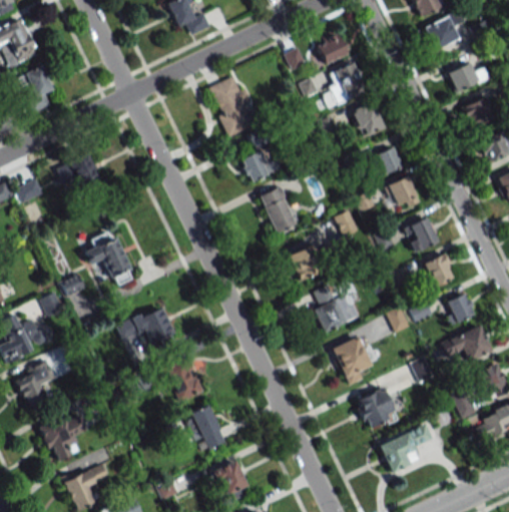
[(0,0),(10,0),(12,4),(0,9),(0,0)]
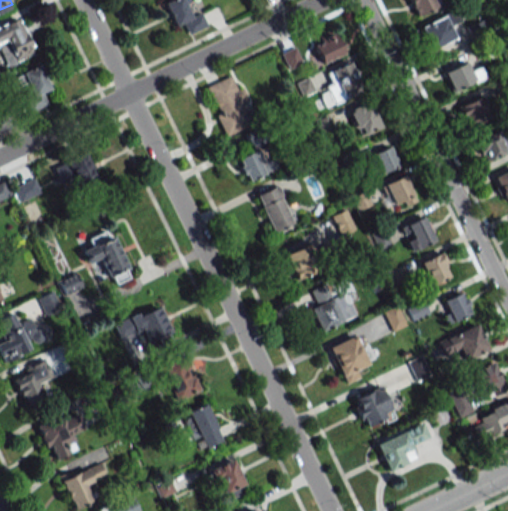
[(168,6),(180,0),(192,0),(200,16),(204,14),(211,28),(192,37),(187,26),(179,29),(168,6)]
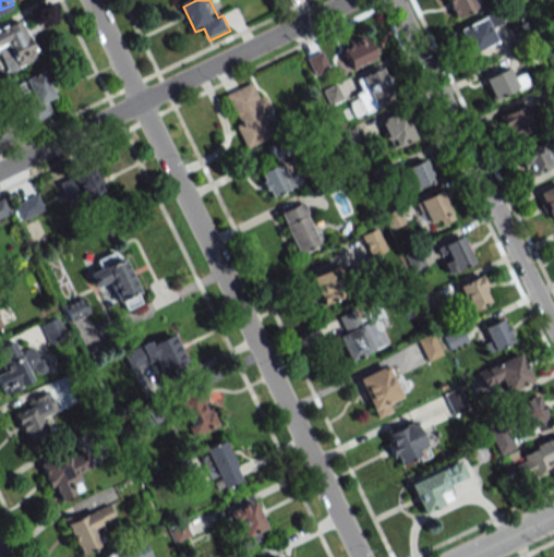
[(448,0),(457,19),(479,8),(476,0),(448,0)]
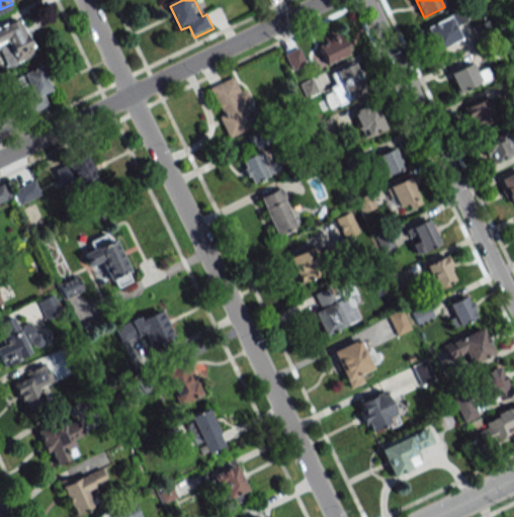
[(466,36),(456,14),(428,28),(439,51),(466,36)]
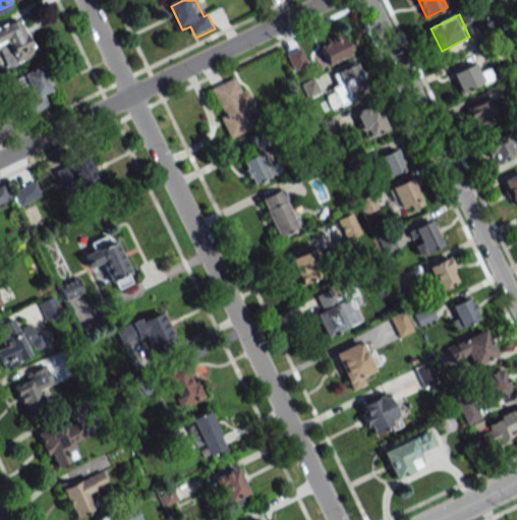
[(0,50),(2,49),(9,67),(38,57),(23,20),(0,29),(0,50)]
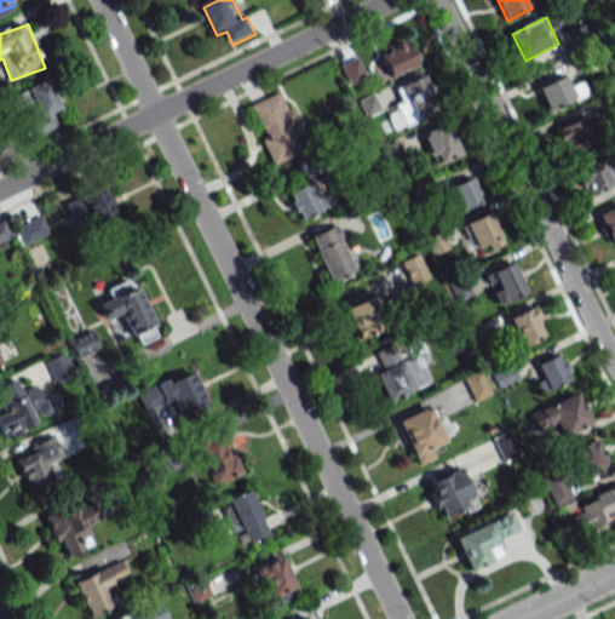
[(412,41),(381,52),(391,78),(420,67),(412,41)]
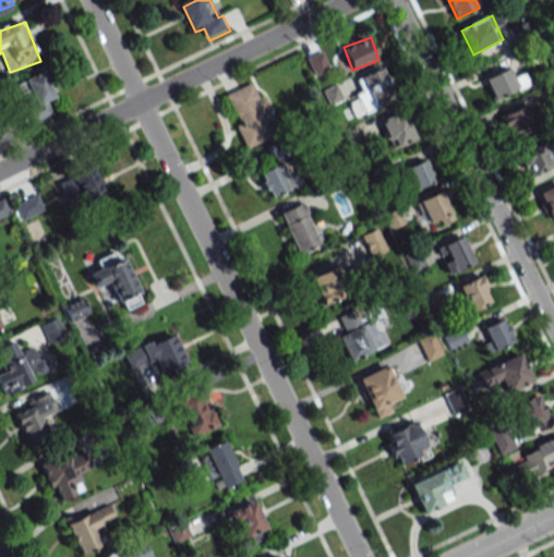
[(310,59),(315,73),(332,68),(325,52),(310,59)]
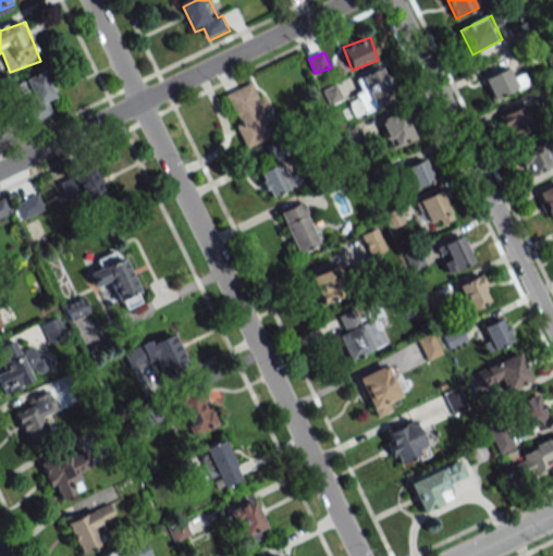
[(358,78),(364,94),(349,98),(356,118),(393,104),(382,70),(358,78)]
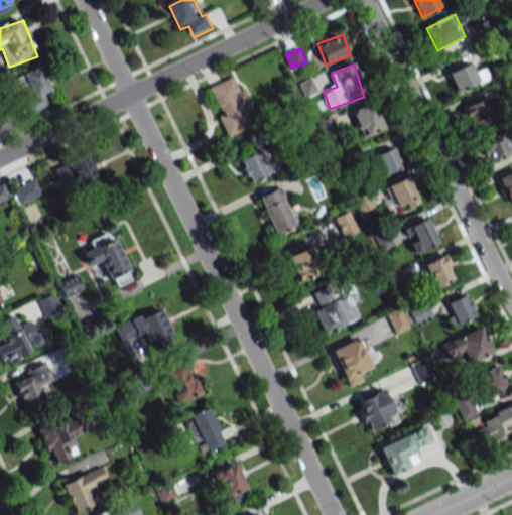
[(477,72),(475,65),(451,72),(456,91),(493,81),(490,69),(477,72)]
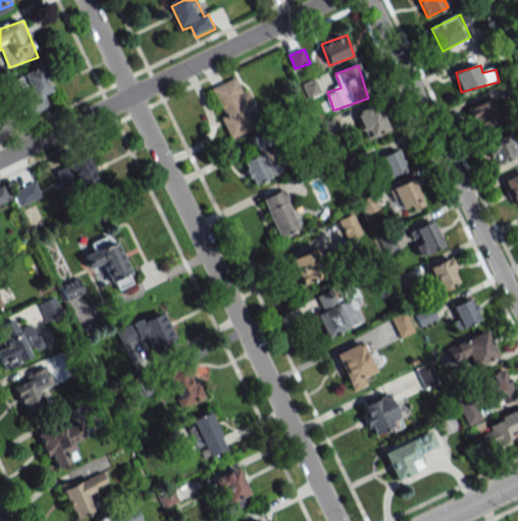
[(52,107),(47,96),(54,93),(44,67),(18,79),(34,115),(52,107)]
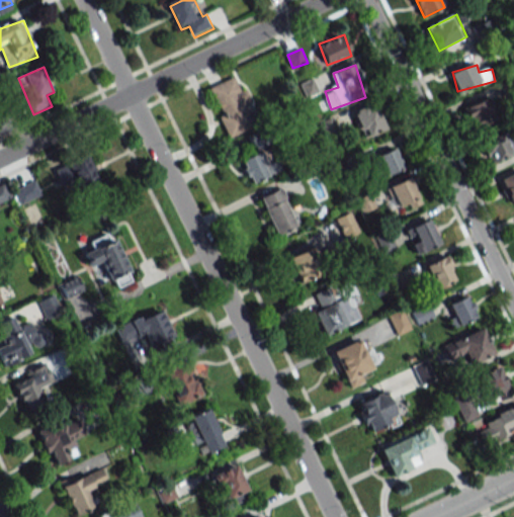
[(231,139),(260,125),(239,77),(211,88),(223,113),(220,114),(231,139)]
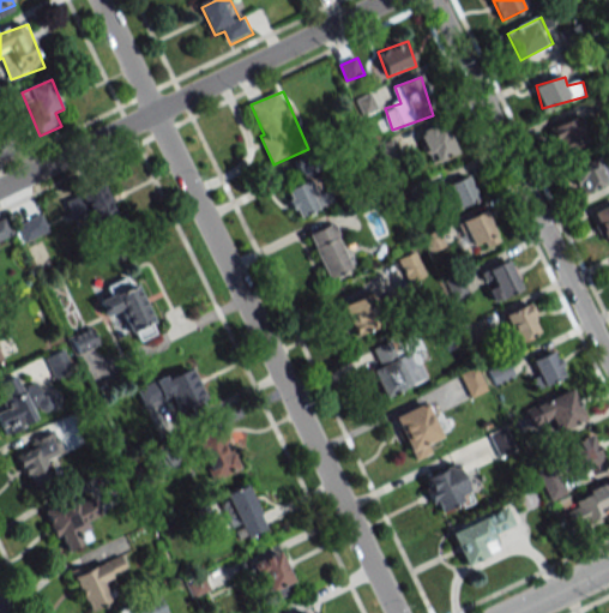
[(553,128),(562,155),(590,144),(579,118),(553,128)]
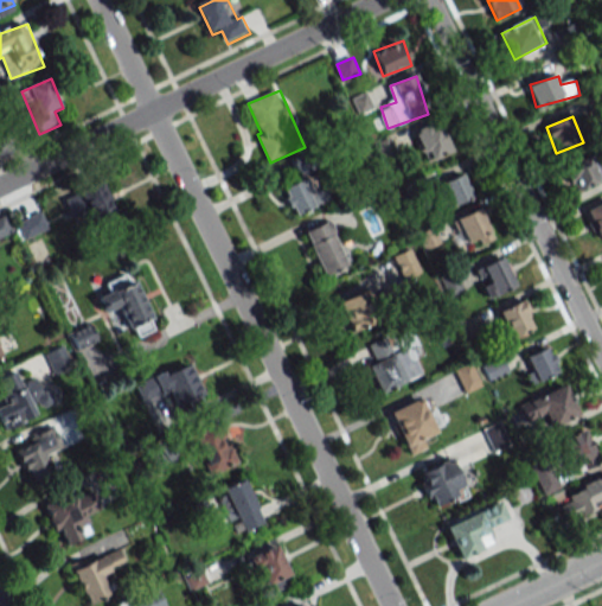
[(454,152),(439,120),(415,133),(430,164),(454,152)]
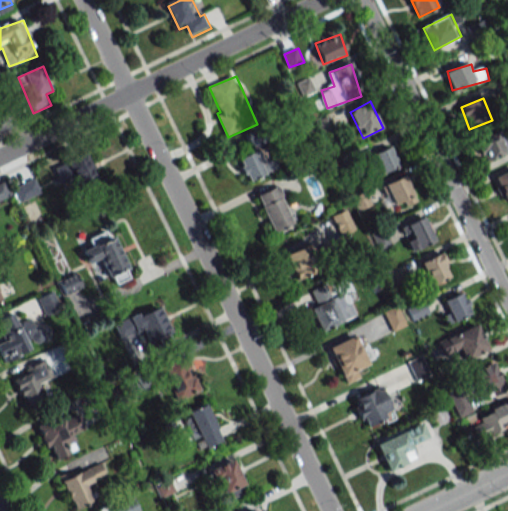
[(335,129),(329,118),(318,123),(323,134),(335,129)]
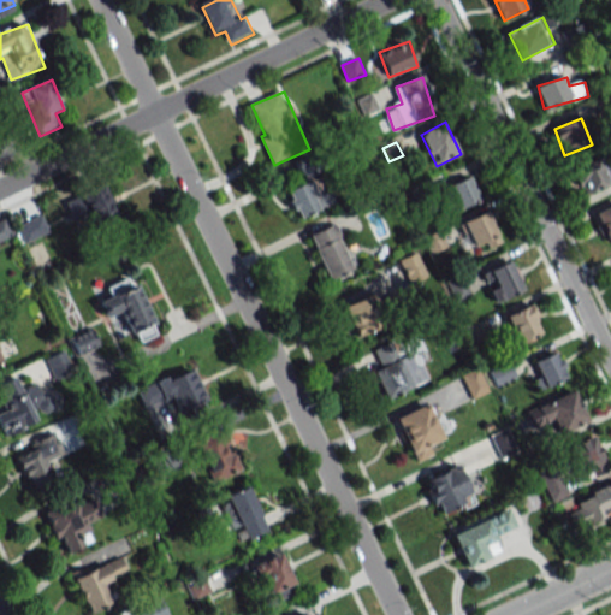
[(585,193),(610,184),(610,173),(605,160),(576,170),(585,193)]
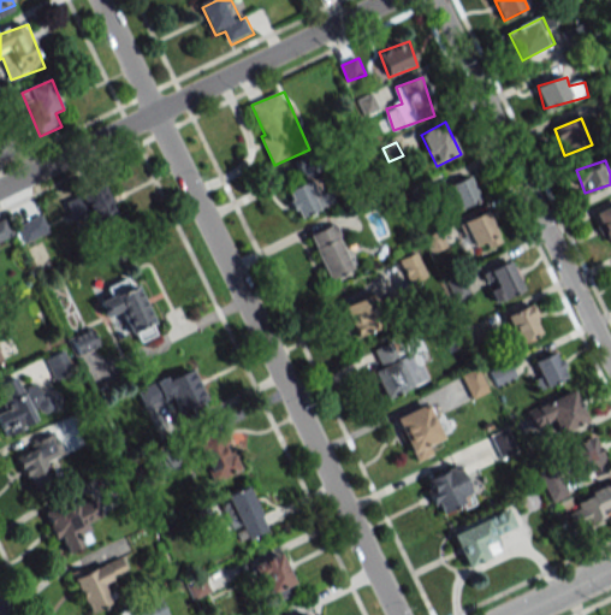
[(443,191),(456,214),(484,199),(470,176),(443,191)]
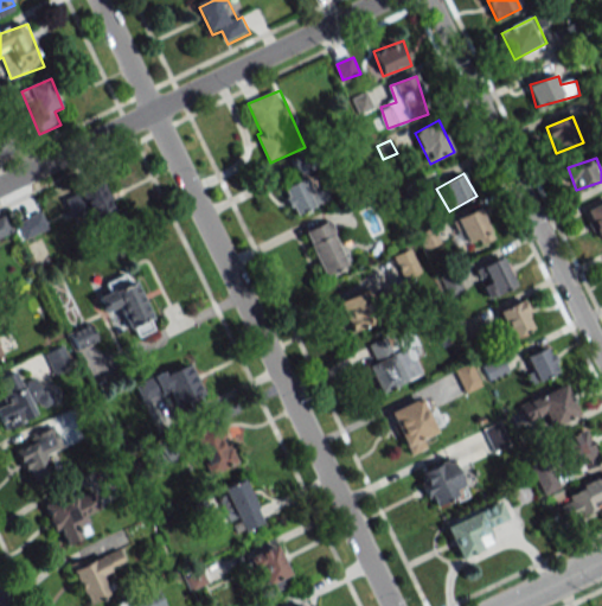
[(314,176),(283,190),(295,217),(326,203),(314,176)]
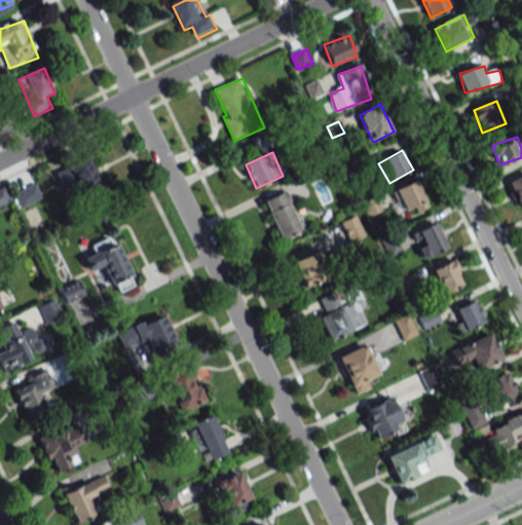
[(103,186),(90,157),(70,166),(82,195),(103,186)]
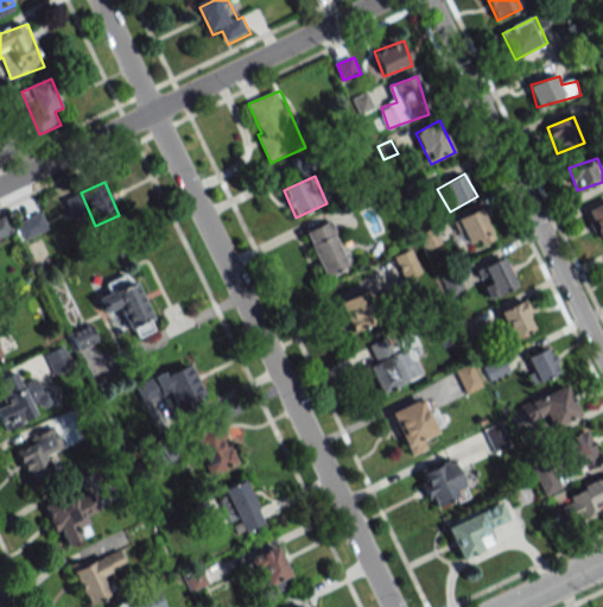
[(602,204),(590,209),(601,241),(602,240),(602,204)]
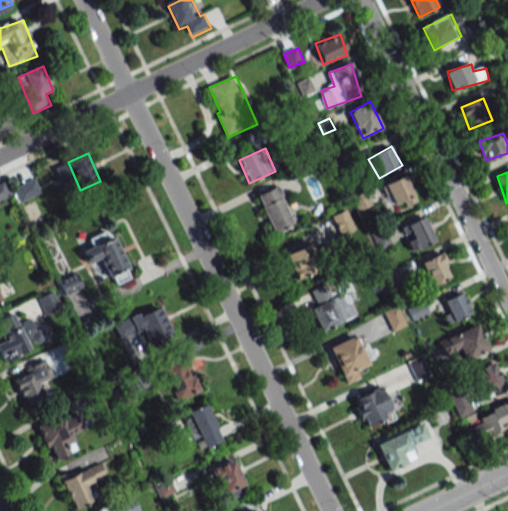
[(384,185),(392,209),(417,201),(409,177),(384,185)]
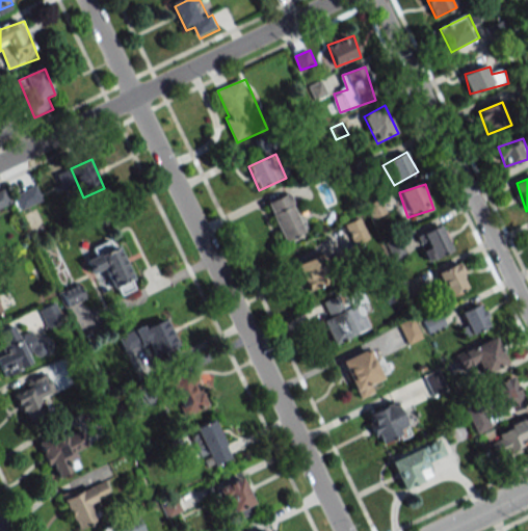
[(46,203),(40,186),(17,194),(23,211),(46,203)]
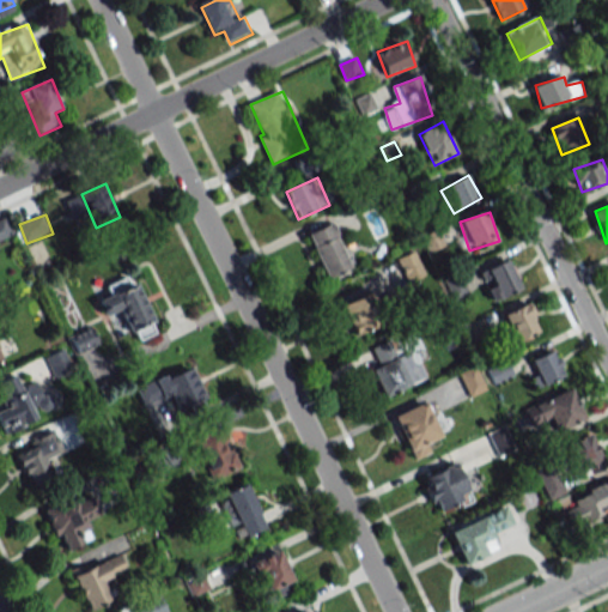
[(0,242),(14,236),(7,218),(0,220),(0,242)]
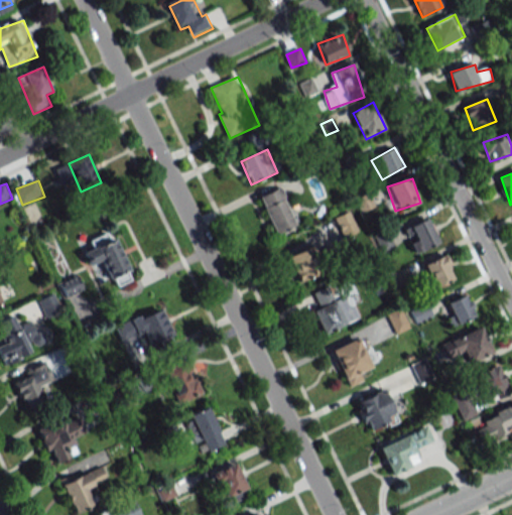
[(276,235),(298,225),(281,187),(260,198),(276,235)]
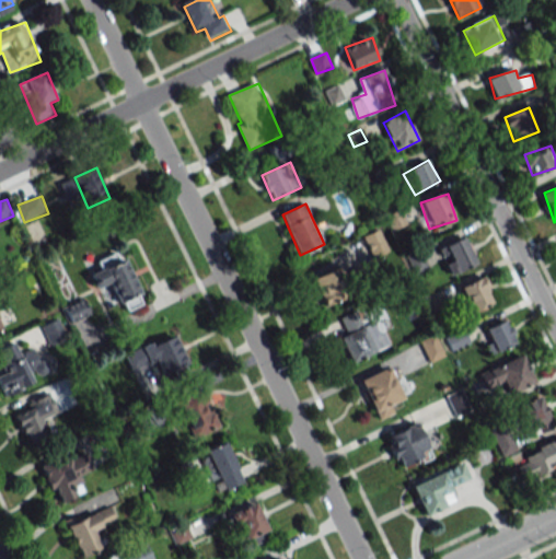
[(389,213),(393,230),(408,226),(404,210),(389,213)]
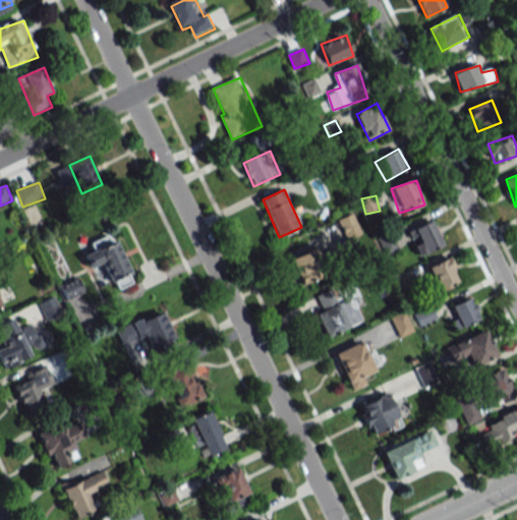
[(339,221),(349,241),(364,234),(354,214),(339,221)]
